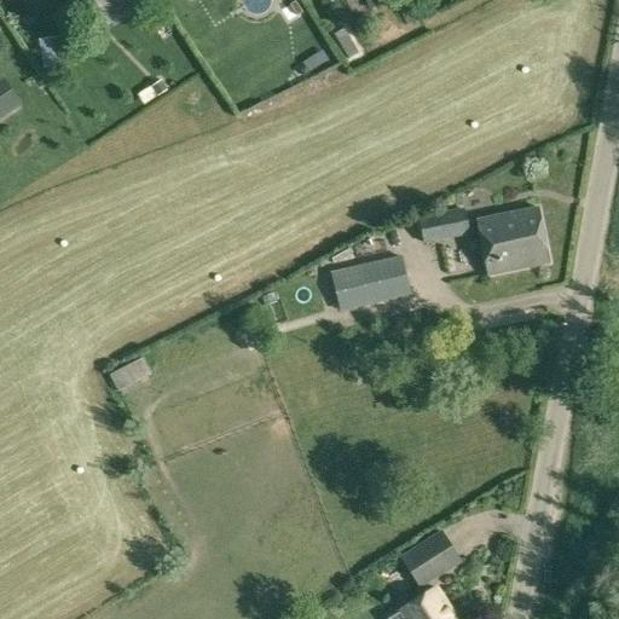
[(81,0),(92,16),(99,11),(116,0),(81,0)]
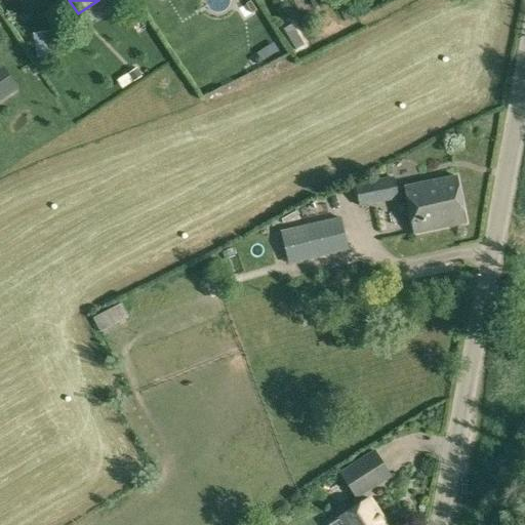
[(113,8),(107,0),(98,0),(84,9),(92,22),(113,8)]
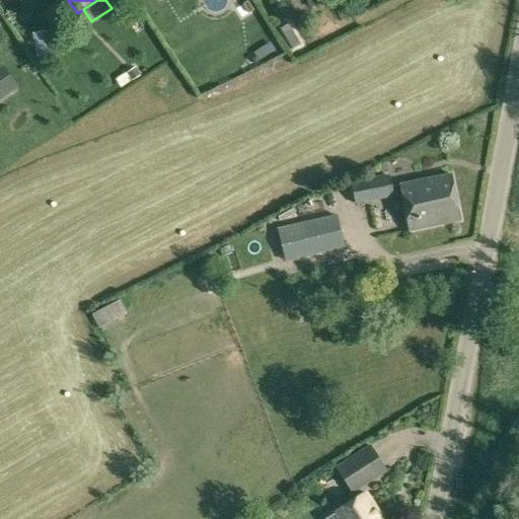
[(35,57),(52,55),(49,34),(32,36),(35,57)]
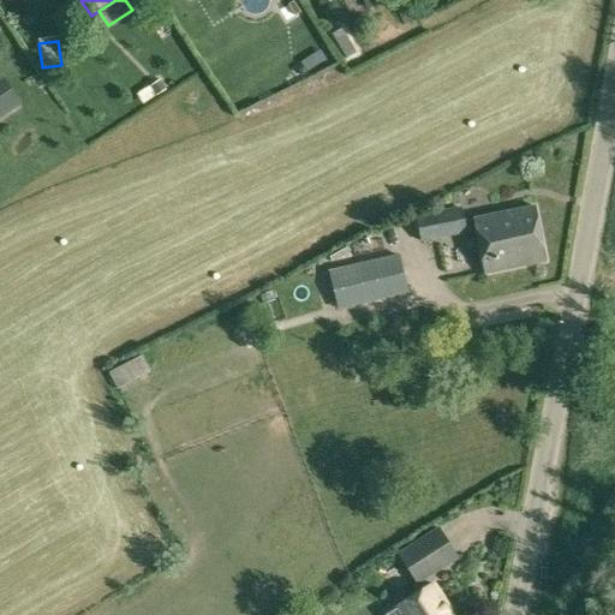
[(150,85),(156,95),(165,90),(159,79),(150,85)]
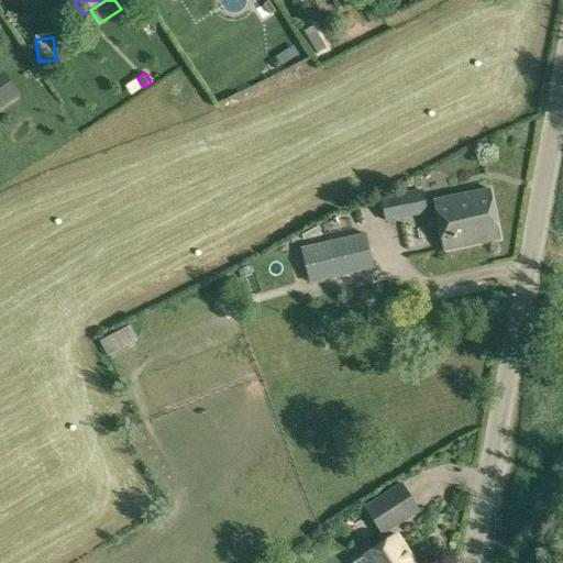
[(0,83),(0,109),(1,111),(26,91),(12,74),(0,83)]
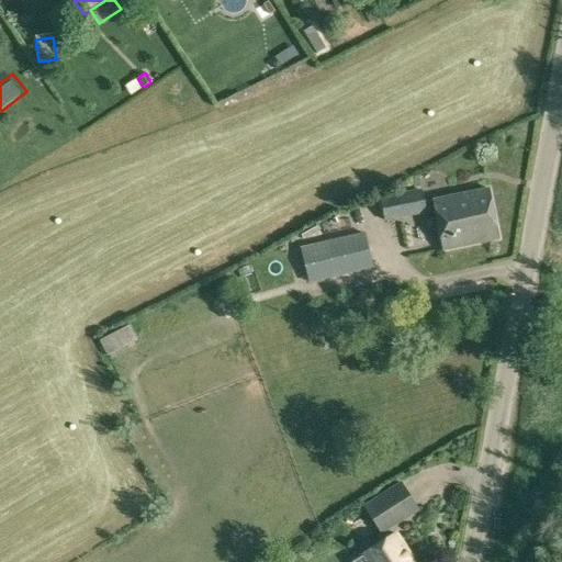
[(434,200),(438,224),(494,212),(490,188),(434,200)]
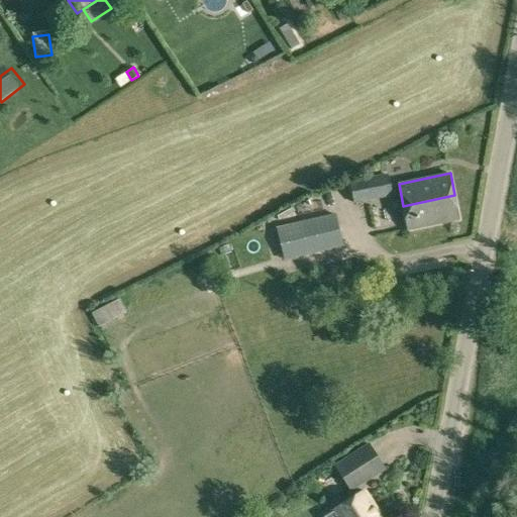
[(318,194),(325,211),(354,203),(393,195),(389,176),(350,185),(349,181),(328,189),(318,194)]
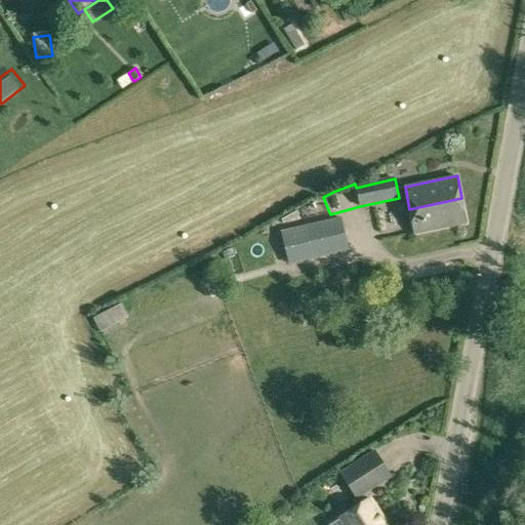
[(461,198),(409,209),(414,233),(467,223),(461,198)]
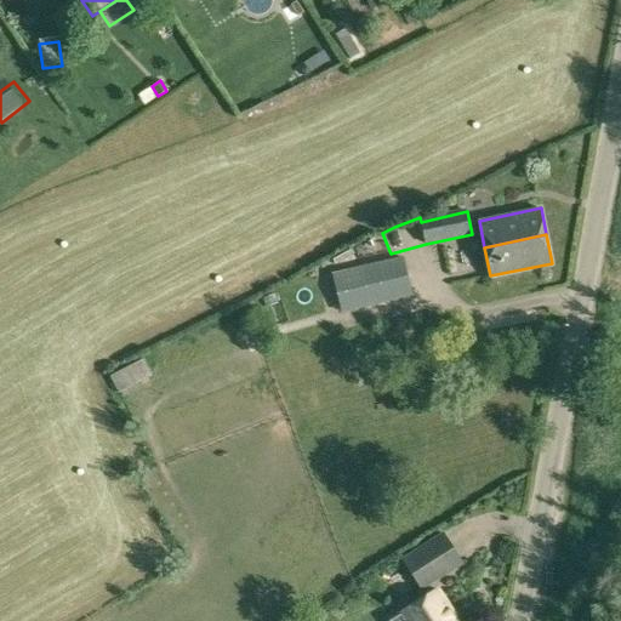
[(335,272),(342,309),(369,305),(414,295),(405,257),(362,267),(335,272)]
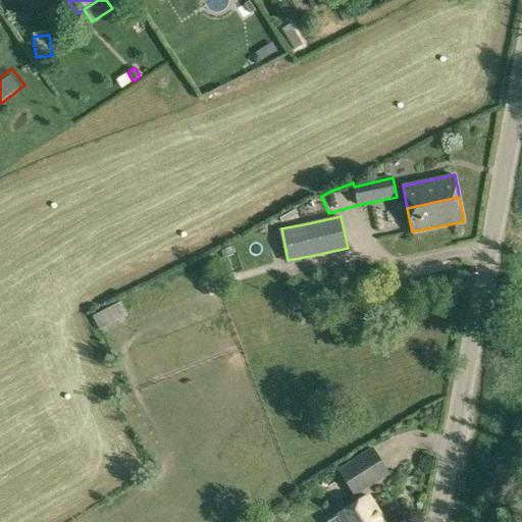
[(94,316),(101,330),(128,315),(121,301),(94,316)]
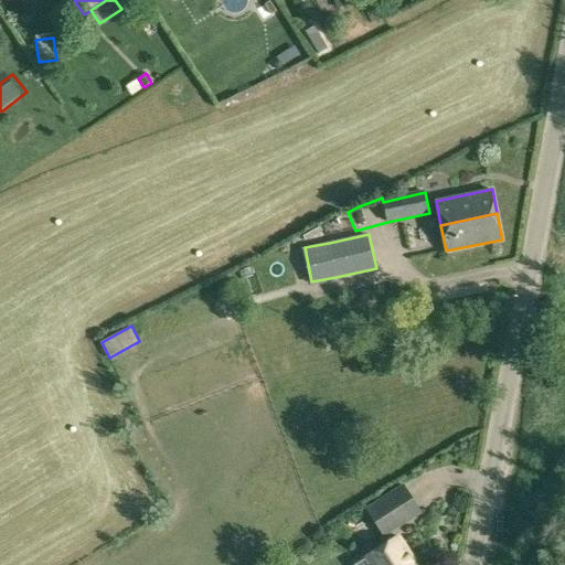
[(359,504),(374,532),(413,507),(397,479),(359,504)]
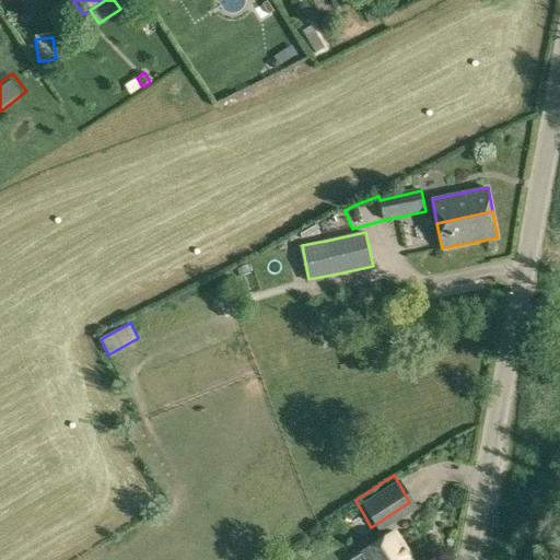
[(353,547),(361,559),(407,559),(397,543),(398,541),(388,526),(353,547)]
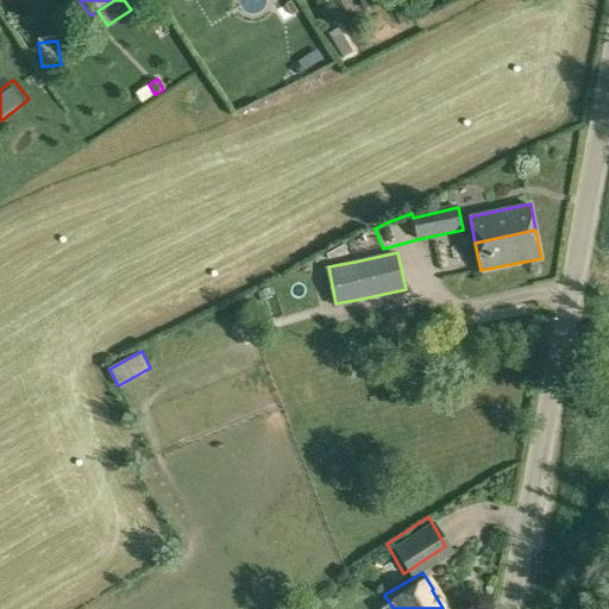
All buildings are outlined.
